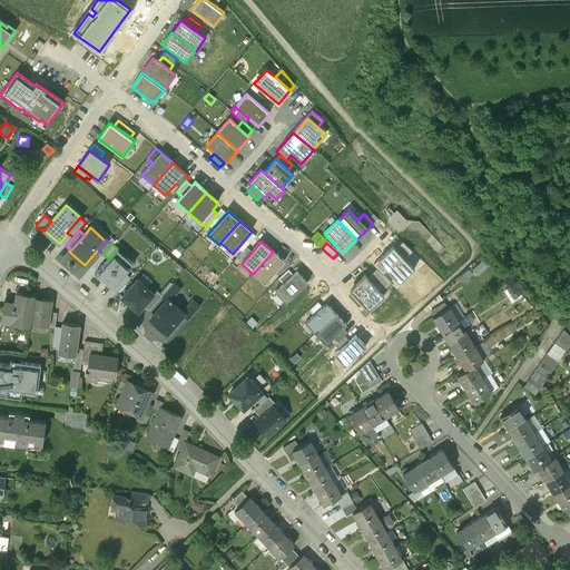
[(108,258),(95,274),(111,288),(112,288),(125,274),(134,264),(127,257),(130,253),(123,246),(118,251),(117,248),(108,258)]
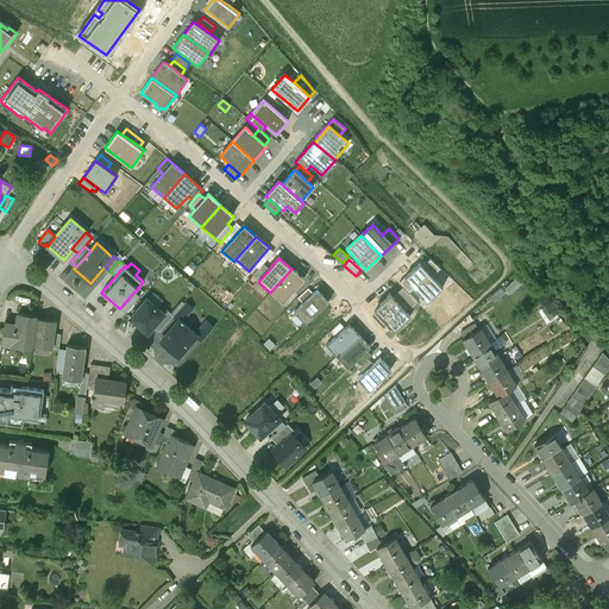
[(405,278),(427,302),(443,287),(420,263),(405,278)]
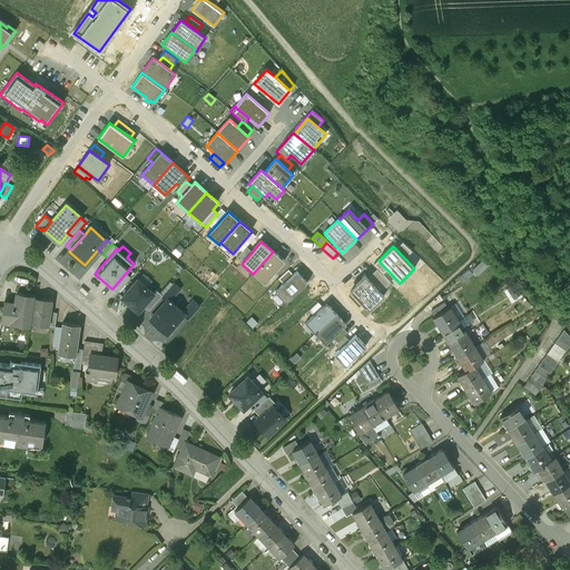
[(242,264),(252,253),(246,248),(236,259),(242,264)]
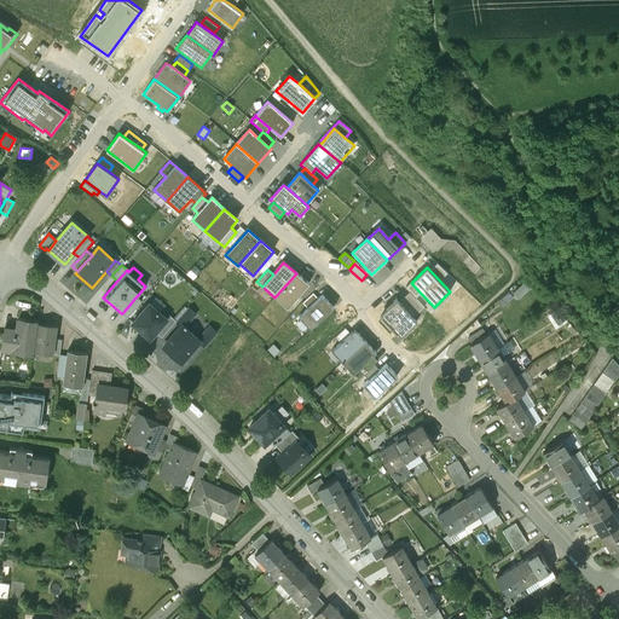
[(296,273),(275,298),(288,308),(308,284),(296,273)]
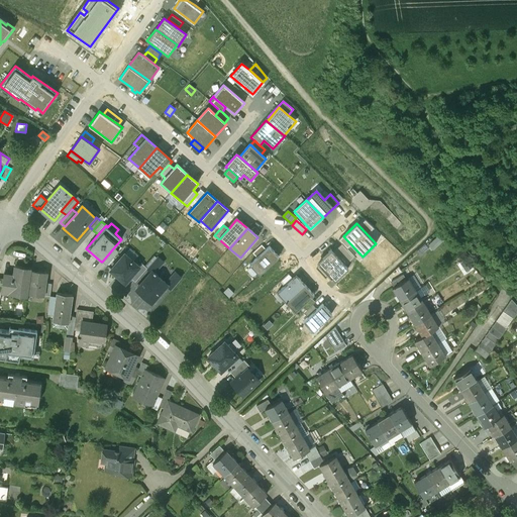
[(442,241),(437,236),(428,245),(433,250),(442,241)]
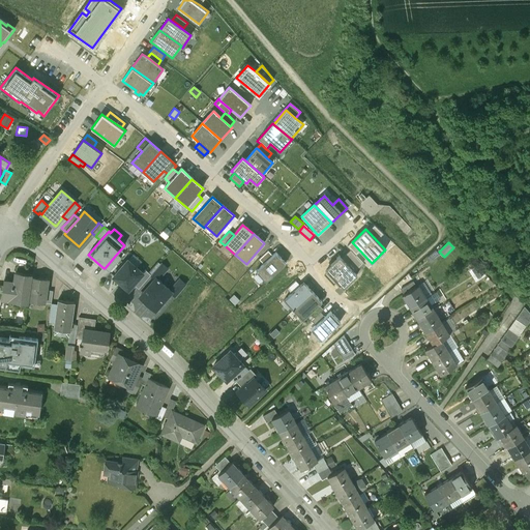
[(342,258),(354,271),(363,263),(350,249),(342,258)]
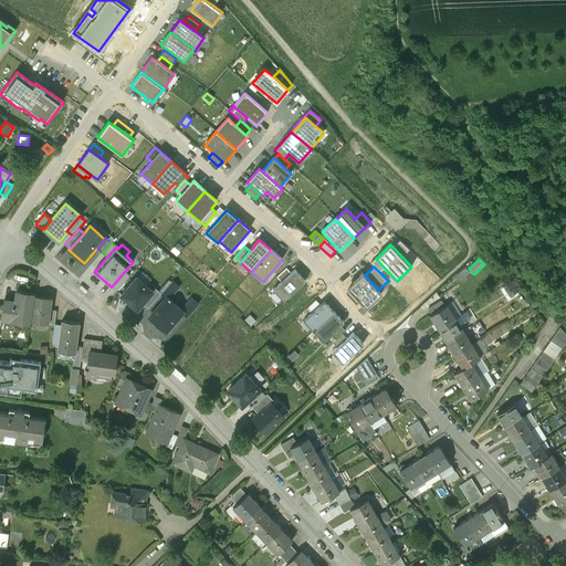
[(454,276),(460,282),(470,273),(465,268),(454,276)]
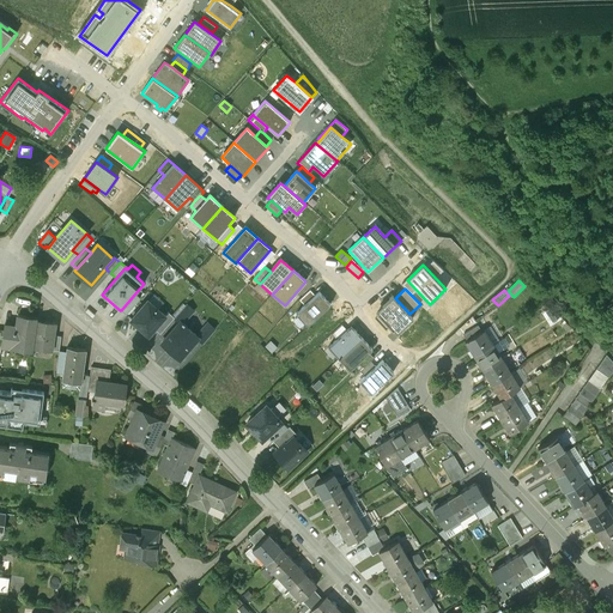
[(331,305),(320,293),(296,315),(308,327),(331,305)]
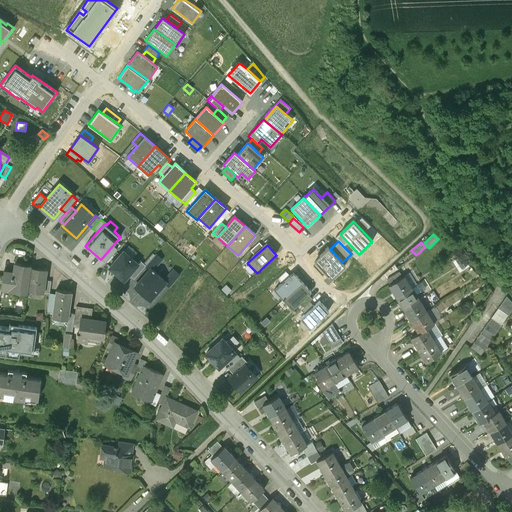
[(112,246),(101,259),(105,263),(117,250),(112,246)]
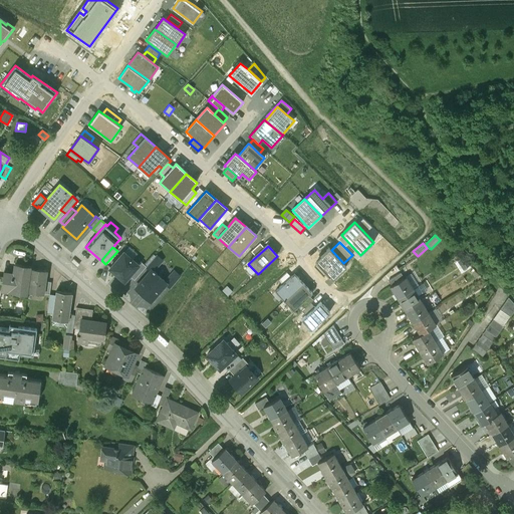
[(315,264),(329,278),(331,276),(333,278),(346,266),(343,263),(331,250),(329,248),(316,260),(317,262),(315,264)]
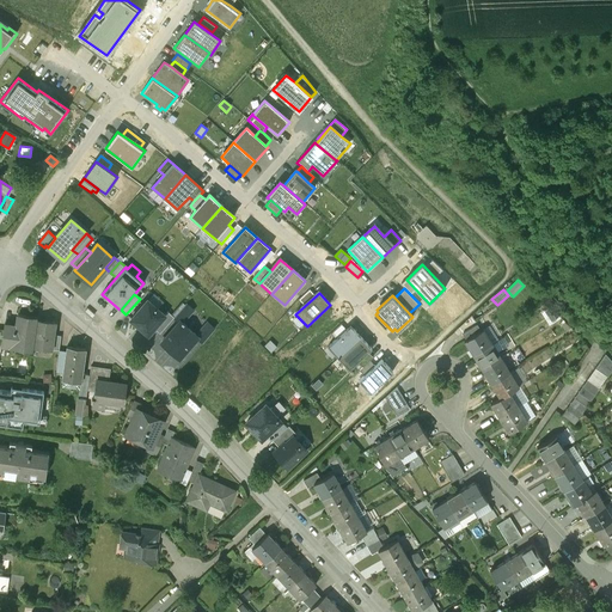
[(147,300),(132,319),(148,335),(154,328),(165,316),(147,300)]
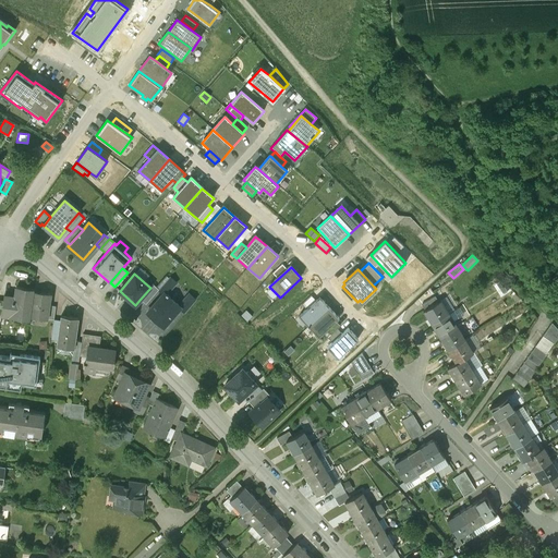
[(169,277),(159,289),(164,293),(165,293),(166,294),(167,293),(177,282),(169,277)]
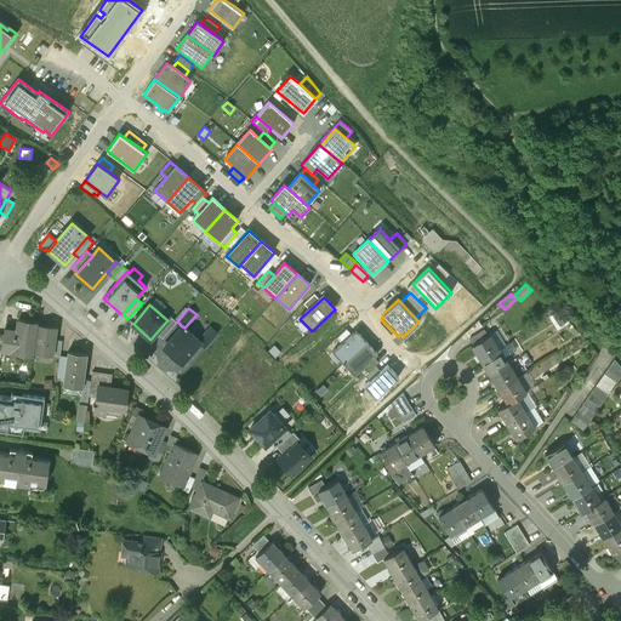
[(557,312),(550,318),(557,331),(569,324),(557,312)]
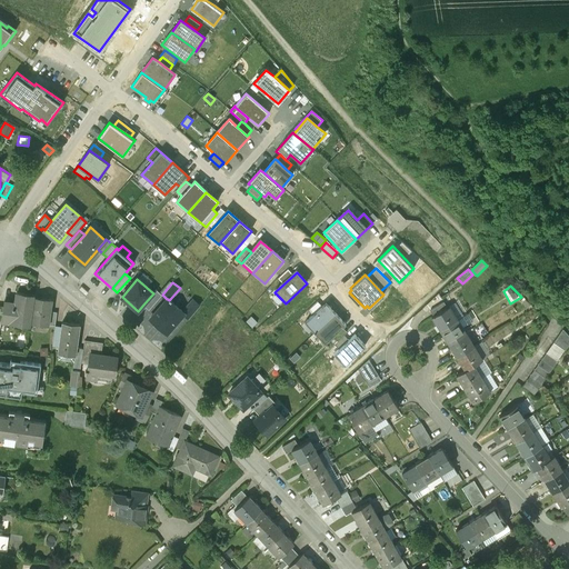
[(153,293),(143,305),(149,310),(162,295),(156,290),(153,293)]
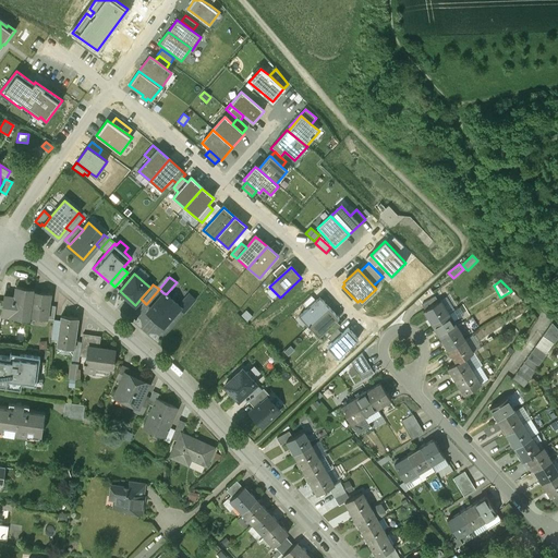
[(34,289),(17,287),(16,296),(11,295),(9,313),(10,313),(22,314),(22,311),(31,312),(34,291),(34,289)]
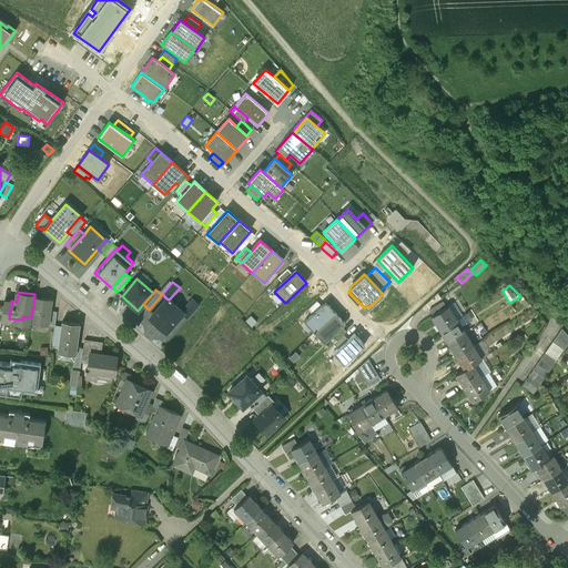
[(52,298),(34,296),(31,317),(31,322),(48,324),(50,311),(52,298)]
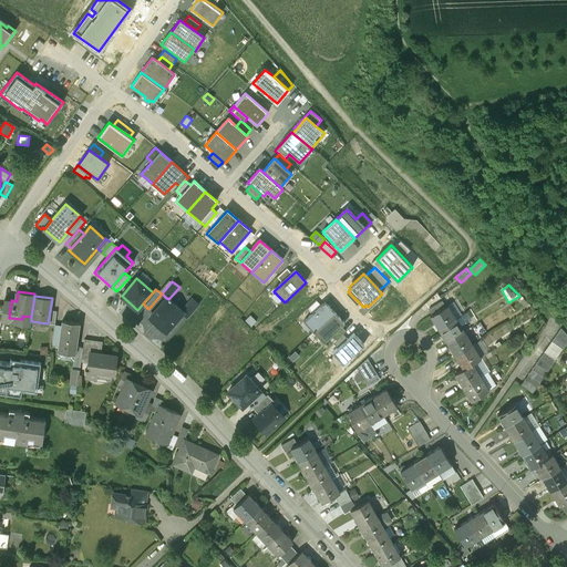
[(166,298),(150,318),(166,332),(183,312),(184,312),(182,310),(171,300),(169,298),(168,299),(167,298),(166,298)]
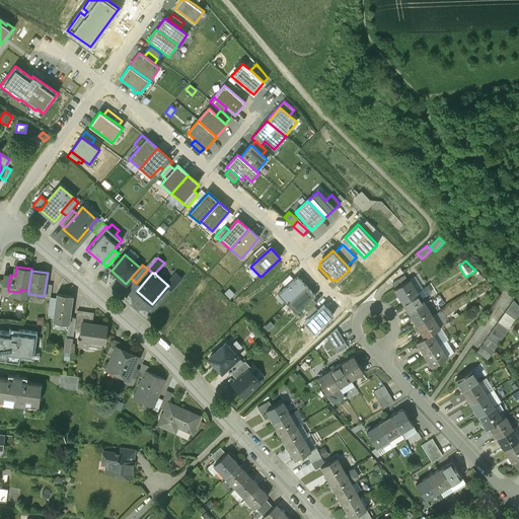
[(3,279),(0,278),(0,292),(8,294),(9,291),(8,291),(10,275),(4,274),(3,279)]
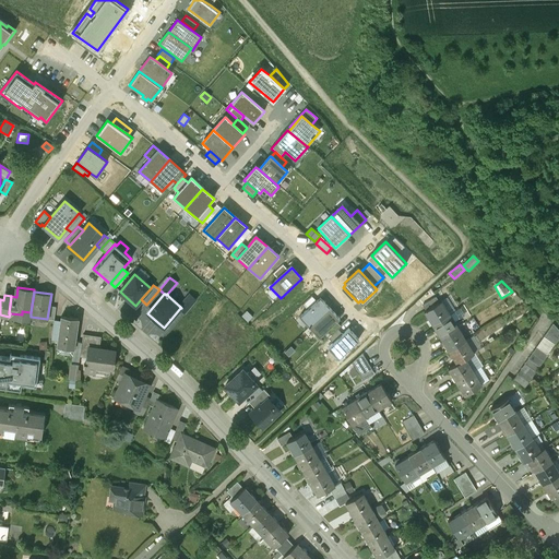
[(190,295),(179,306),(181,308),(180,308),(186,312),(197,300),(190,295)]
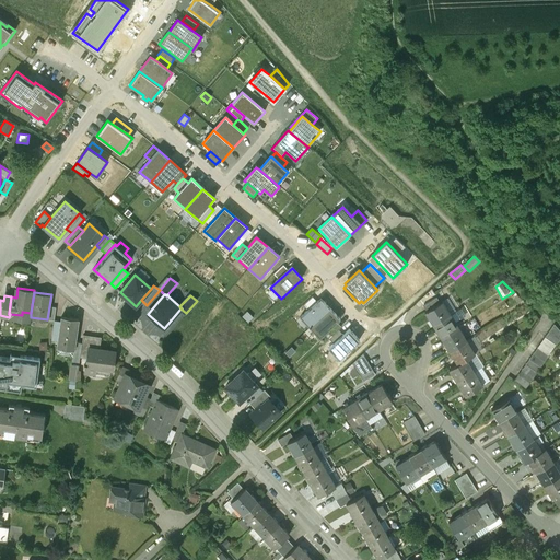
[(436,296),(423,305),(427,311),(440,302),(436,296)]
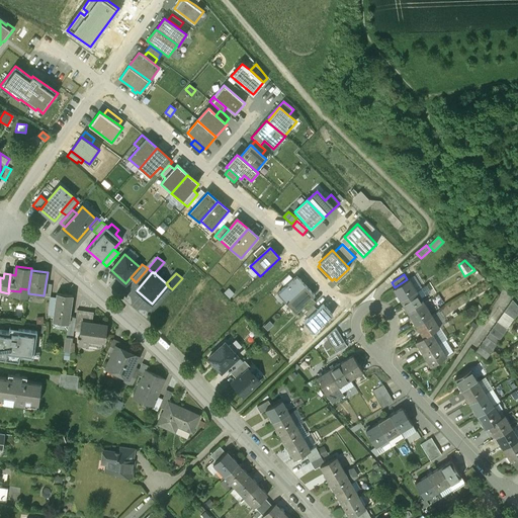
[(306,285),(296,276),(277,294),(286,304),(306,285)]
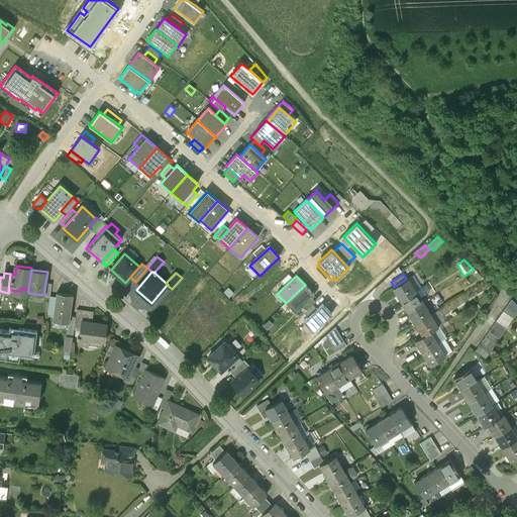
[(408,278),(406,279),(394,287),(393,288),(400,300),(416,290),(408,278)]
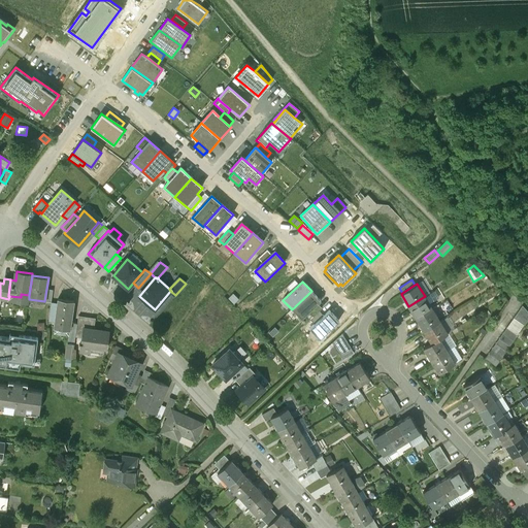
[(318,304),(321,301),(311,291),(292,309),(301,319),(308,312),(318,304)]
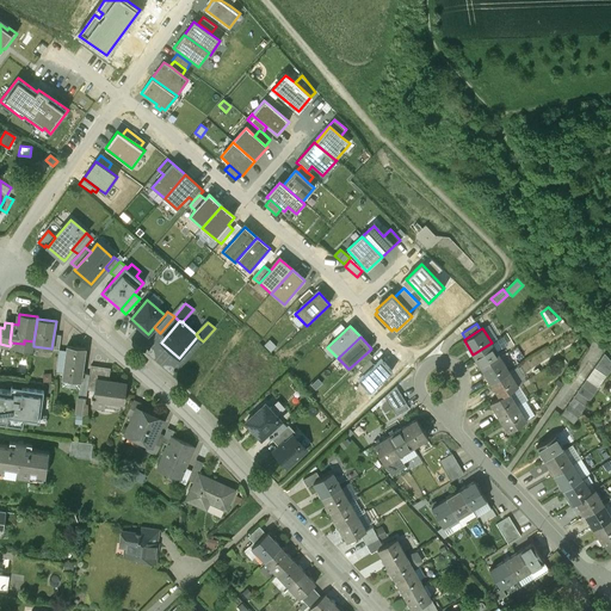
[(492,343),(473,355),(482,369),(501,357),(492,343)]
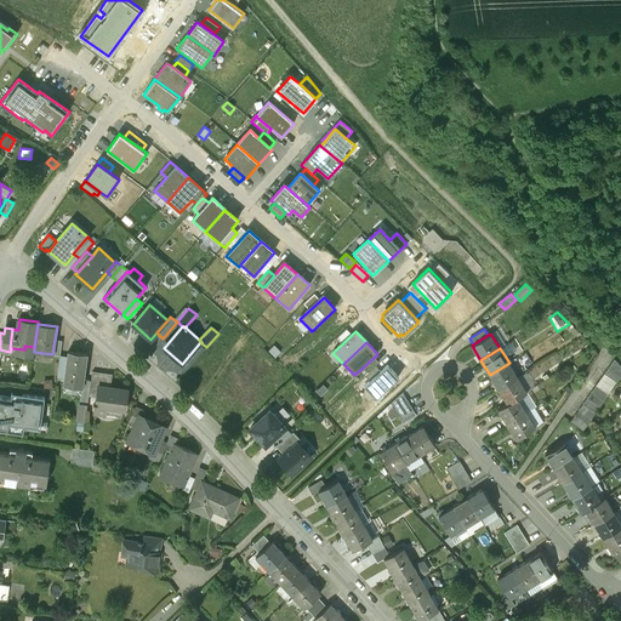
[(87,353),(68,351),(66,363),(64,377),(63,385),(64,385),(63,391),(80,393),(81,387),(83,387),(84,379),(87,353)]
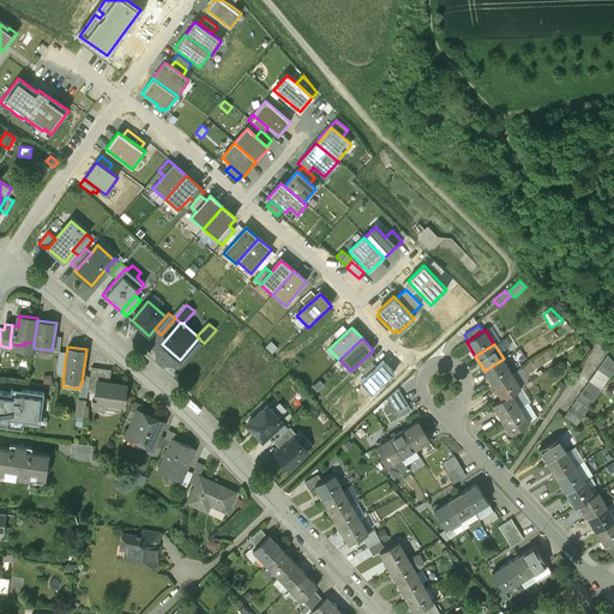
[(369,354),(359,363),(363,368),(371,362),(374,359),(369,354)]
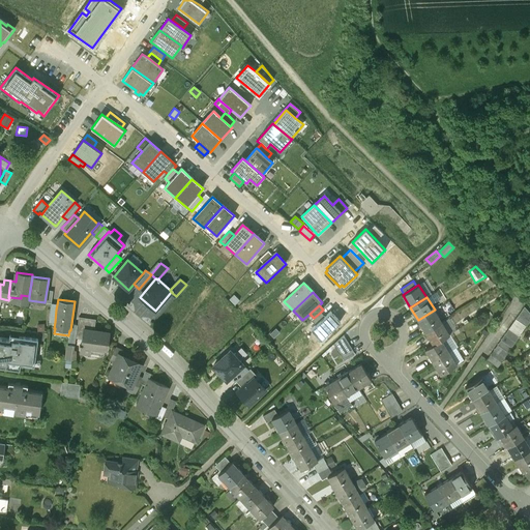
[(529,321),(529,313),(525,306),(519,315),(529,322),(529,321)]
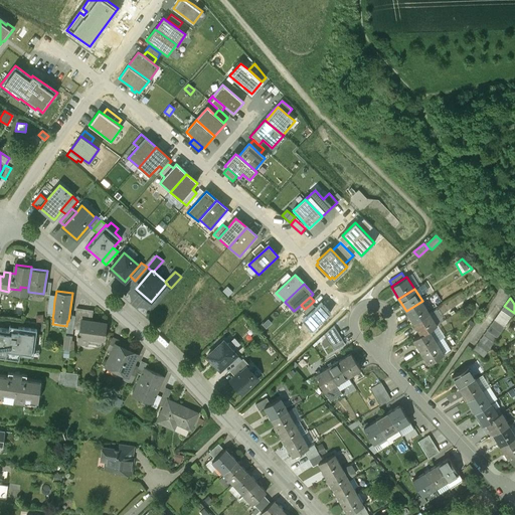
[(422,301),(406,311),(413,323),(430,313),(422,301)]
